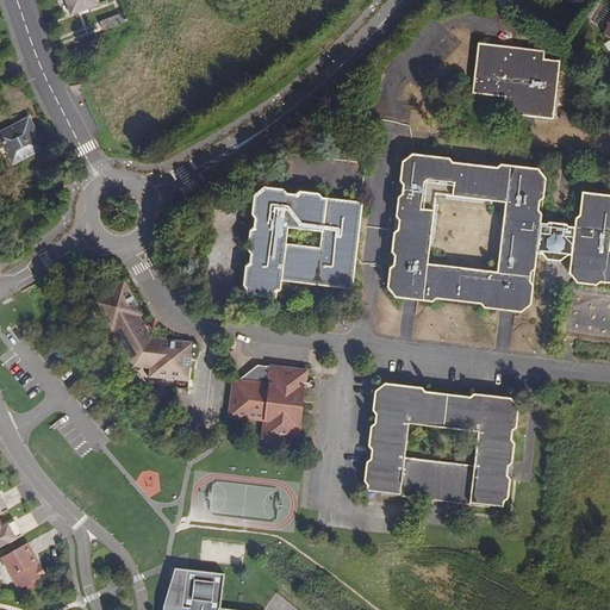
[(120,0),(119,0),(98,0),(92,2),(95,11),(120,0)]
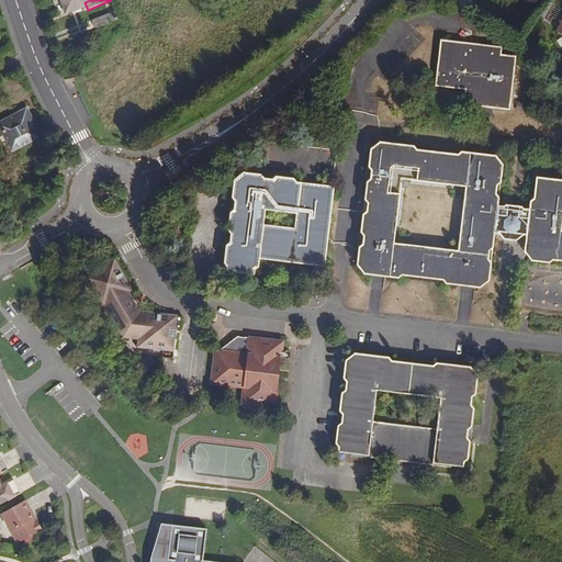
[(465,90),(463,104),(480,107),(493,109),(509,110),(516,56),(502,55),(502,47),(440,40),(435,86),(465,90)]
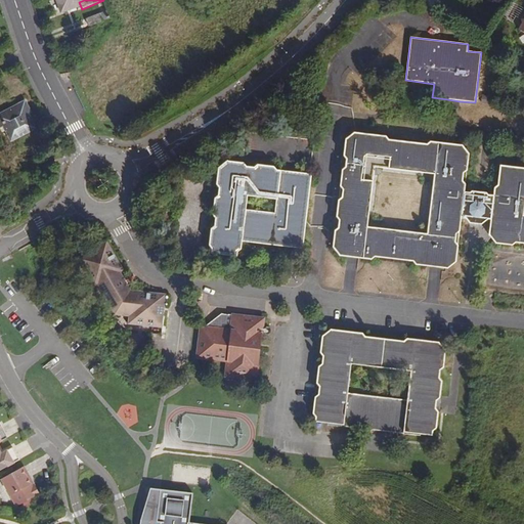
[(17,84),(4,90),(7,95),(15,91),(19,98),(24,96),(17,84)]
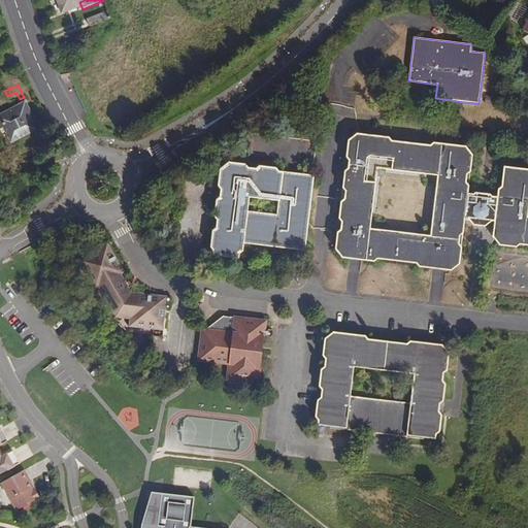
[(4,91),(0,93),(0,118),(4,126),(27,113),(20,99),(15,92),(7,96),(4,91)]
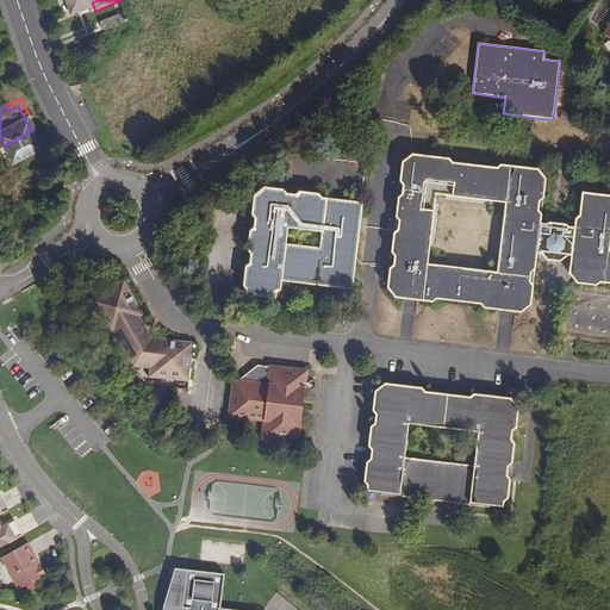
[(520,126),(526,126),(521,167),(528,167),(533,128),(534,128),(535,118),(521,116),(520,126)]
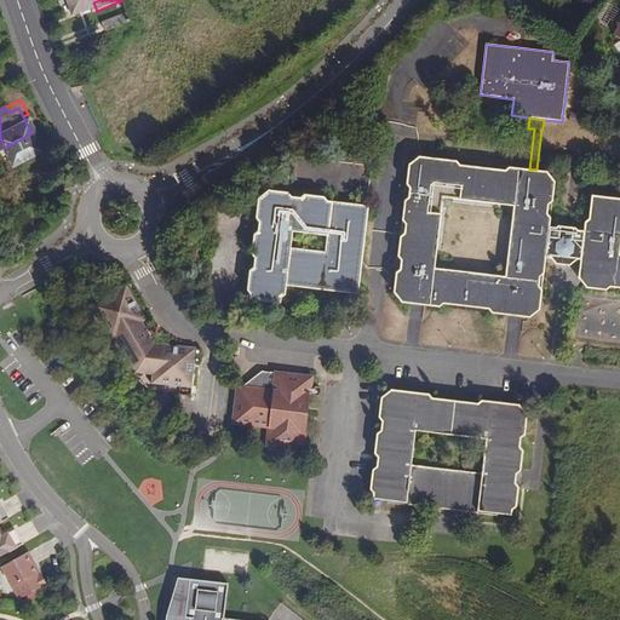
[(619,211),(591,207),(590,218),(585,222),(584,231),(578,230),(575,228),(558,225),(556,228),(550,228),(551,217),(547,213),(549,205),(554,201),(556,182),(547,172),(529,170),(510,167),(505,170),(460,165),(457,161),(419,156),(409,165),(407,184),(407,185),(406,200),(405,201),(402,220),(406,224),(405,234),(401,236),(399,257),(397,271),(396,273),(394,292),(402,303),(440,308),(443,304),(489,310),(492,314),(529,317),(540,310),(543,290),(539,286),(540,277),(545,274),(546,256),(550,256),(556,264),(569,267),(578,259),(580,260),(578,277),(586,288),(607,291),(610,287),(619,288),(619,211)]
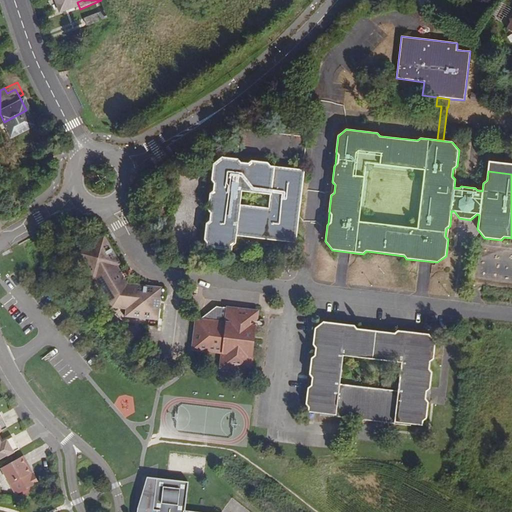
[(237,236),(296,243),(305,170),(271,166),(268,162),(252,161),(248,163),(241,162),(238,159),(222,157),(214,164),(212,180),(214,183),(213,191),(210,193),(208,210),(209,211),(207,223),(206,223),(204,239),(207,243),(206,248),(232,251),(233,246),(236,243),(237,236)]
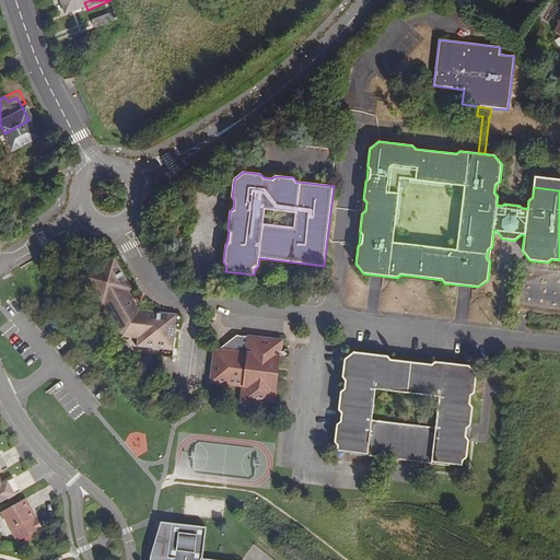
[(139,345),(172,349),(176,315),(139,311),(137,307),(144,304),(136,290),(129,294),(127,291),(130,289),(114,259),(84,276),(101,305),(105,303),(124,335),(140,337),(139,345)]
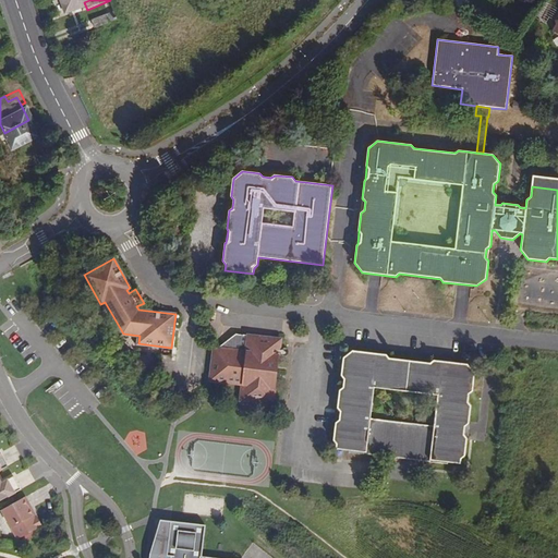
[(305,281),(303,295),(314,296),(316,282),(305,281)]
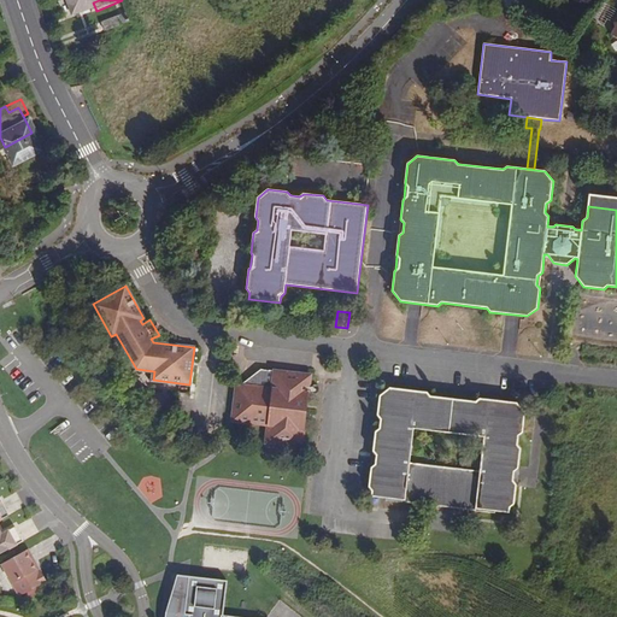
[(265,370),(262,369),(241,385),(251,386),(252,382),(260,375),(264,376),(265,370)]
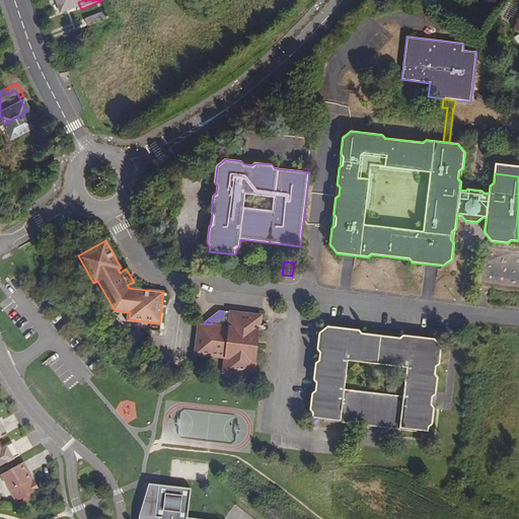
[(254,376),(262,315),(223,311),(222,316),(219,315),(212,321),(211,324),(203,323),(199,323),(195,354),(225,358),(223,373),(254,376)]
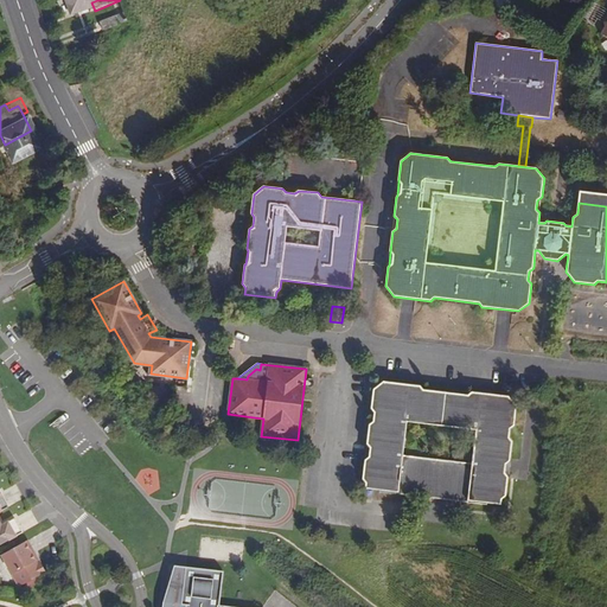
[(508,475),(509,461),(510,461),(512,441),(510,438),(510,429),(515,426),(517,406),(509,396),(472,391),(467,395),(423,389),(421,385),(383,381),(374,389),(371,408),(375,413),(374,421),(369,425),(366,445),(368,445),(366,459),(365,459),(363,479),(366,483),(365,489),(379,490),(379,492),(487,505),(487,503),(502,504),(502,499),(506,496),(509,475),(508,475)]
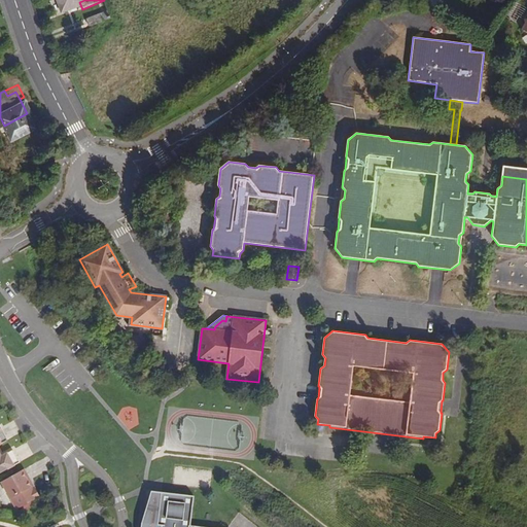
[(0,444),(9,440),(2,427),(0,427),(0,444)]
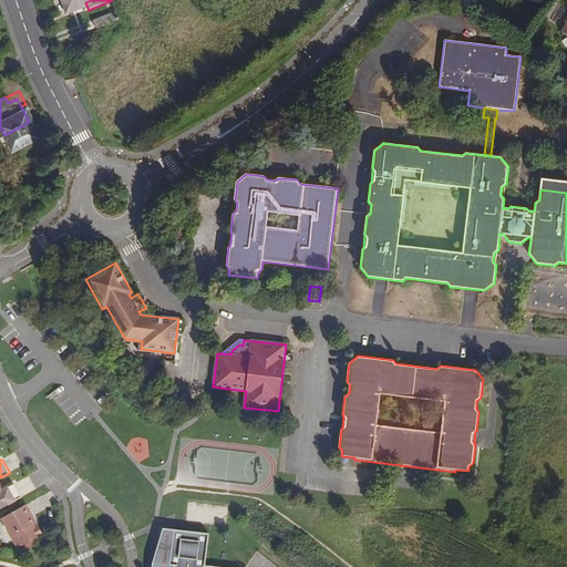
[(0,508),(23,496),(16,483),(7,487),(7,492),(2,490),(0,485),(0,508)]
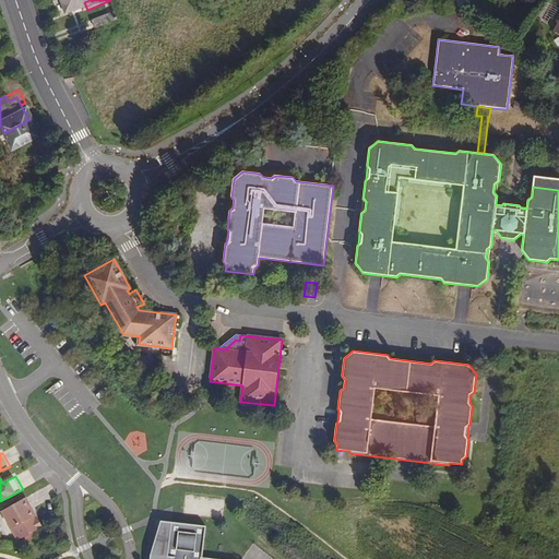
[(33,509),(25,494),(0,507),(16,536),(42,523),(36,513),(34,515),(31,510),(33,509)]
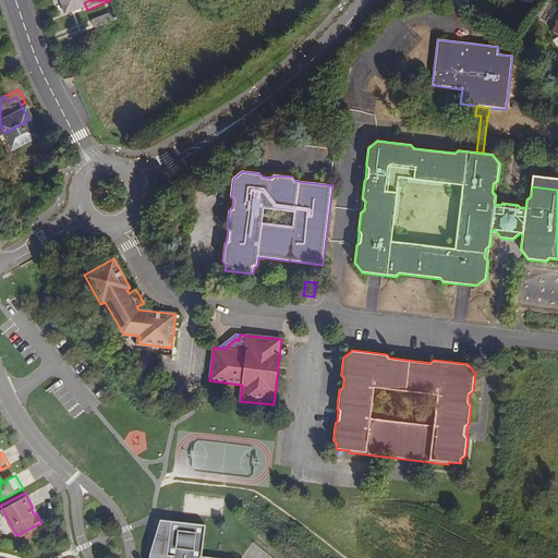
[(204,557),(208,523),(159,518),(155,557),(204,557)]
